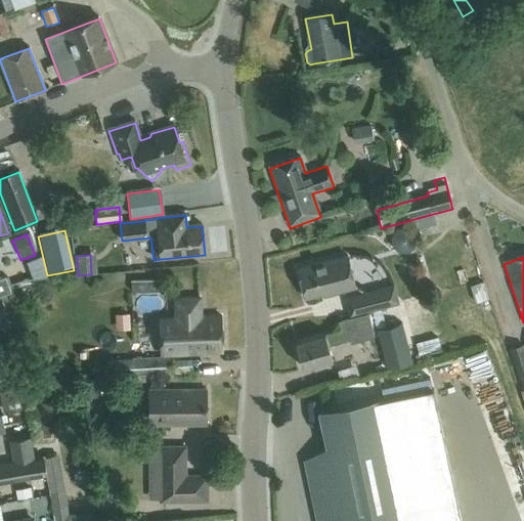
[(347,258),(297,271),(305,301),(333,294),(333,296),(355,290),(347,258)]
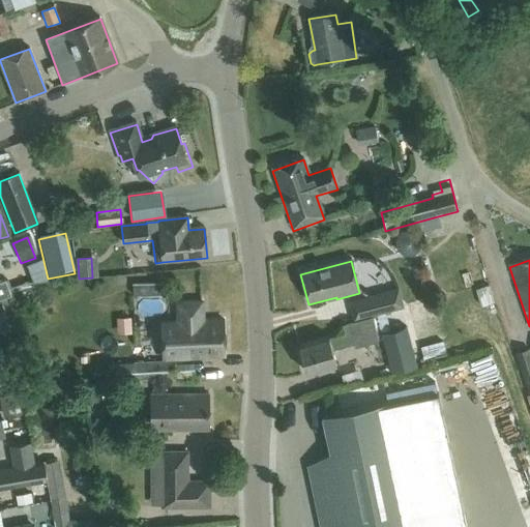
[(0,283),(0,300),(10,297),(5,282),(0,283)]
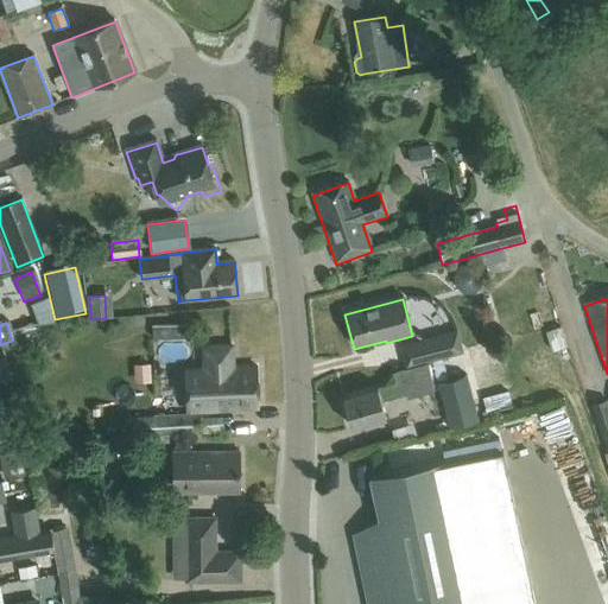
[(184,325),(151,326),(152,342),(184,341),(184,325)]
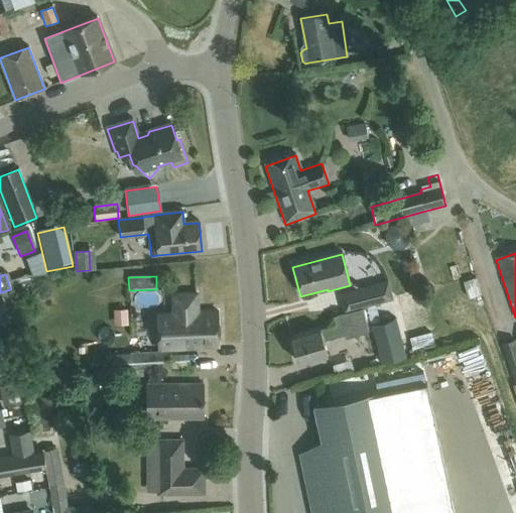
[(363,308),(365,307),(378,352),(381,365),(404,358),(394,319),(386,322),(381,303),(391,300),(386,283),(359,291),(363,308)]
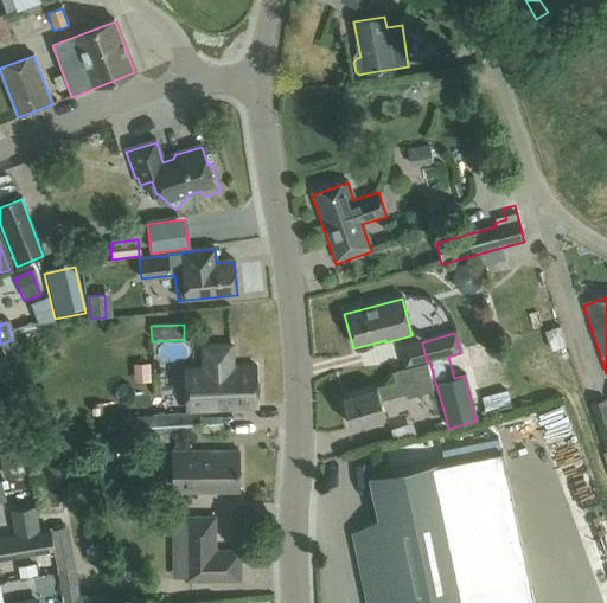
[(203,370),(184,371),(186,411),(257,409),(256,369),(231,369),(230,347),(202,348),(203,370)]
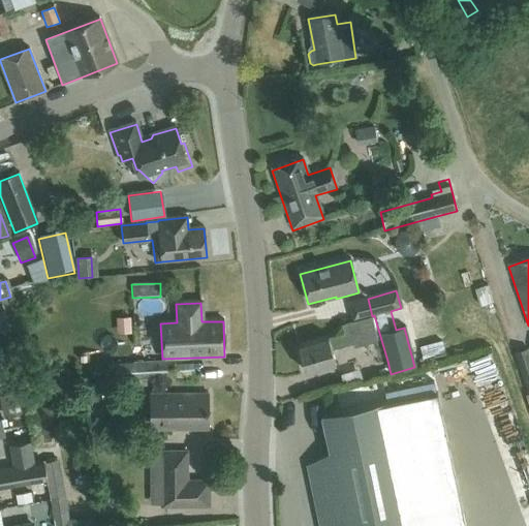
[(353,349),(361,346),(377,342),(371,317),(341,327),(343,335),(298,347),(305,374),(335,366),(331,351),(352,345),(353,349)]
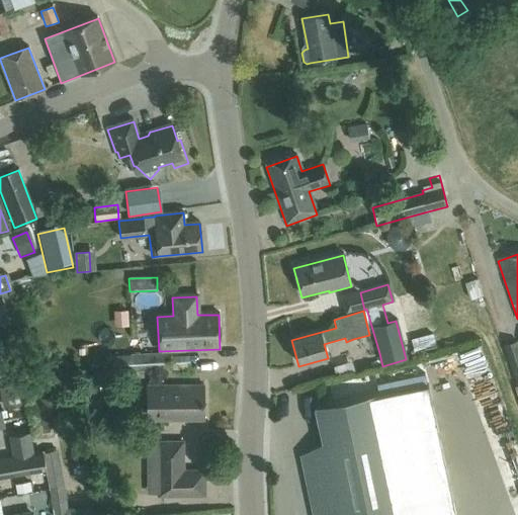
[(128,328),(127,312),(112,313),(113,328),(128,328)]
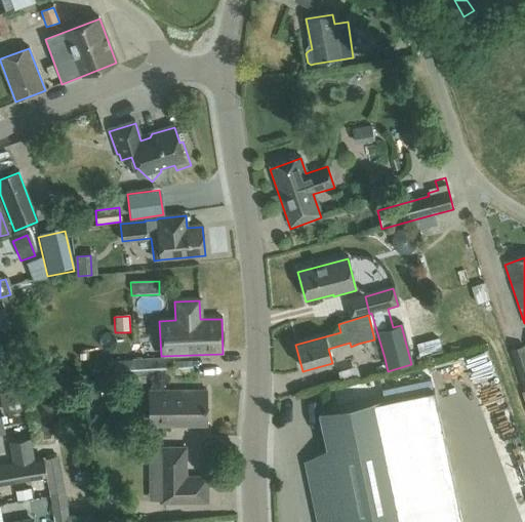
[(524,347),(511,353),(522,395),(524,404),(524,347)]
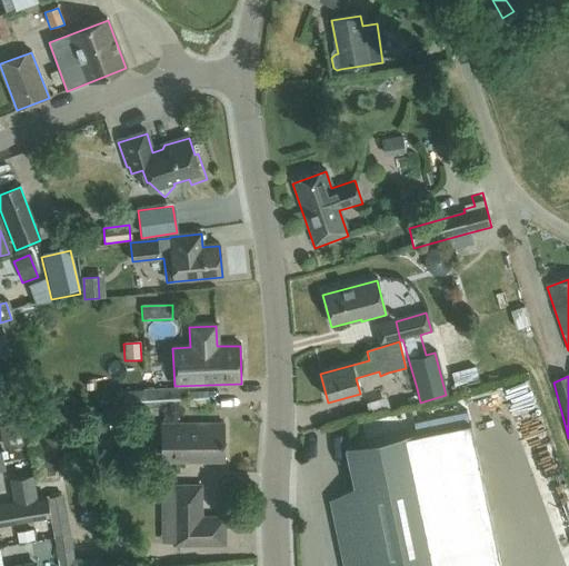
[(123,393),(125,410),(187,407),(186,389),(123,393)]
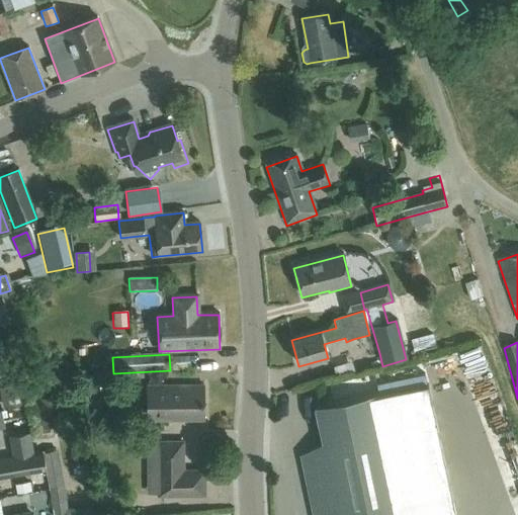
[(0,382),(0,395),(3,410),(24,406),(19,379),(0,382)]
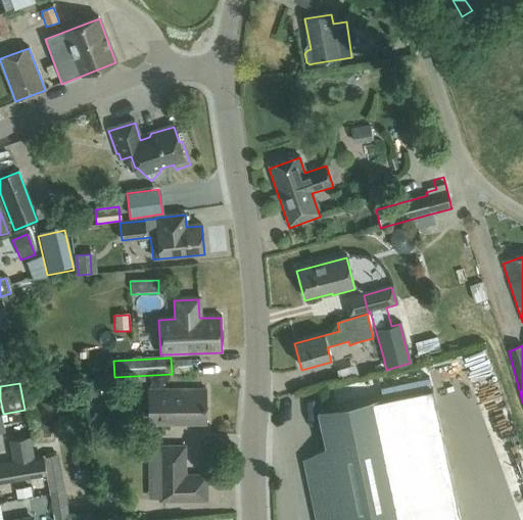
[(325,450),(303,463),(315,519),(459,519),(432,390),(399,396),(318,415),(322,433),(325,450)]
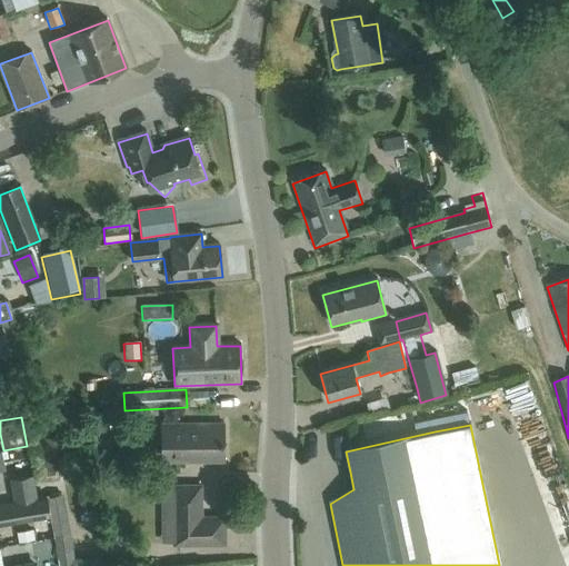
[(225,426),(162,427),(163,466),(226,464),(225,426)]
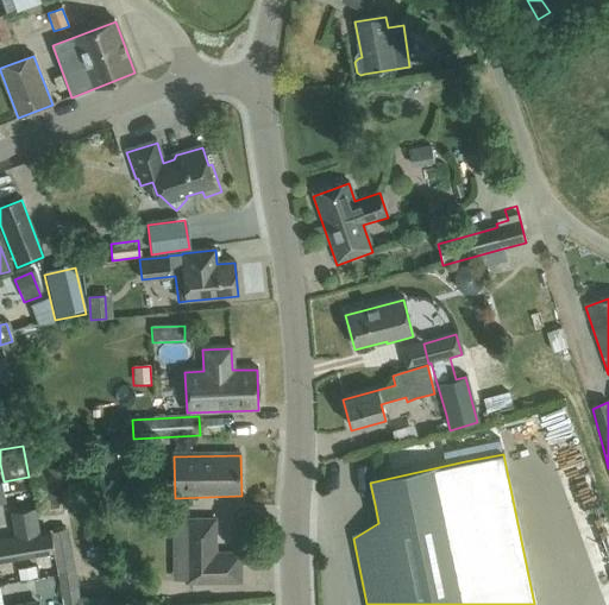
[(0,535),(0,540),(39,534),(35,509),(11,514),(14,533),(0,535)]
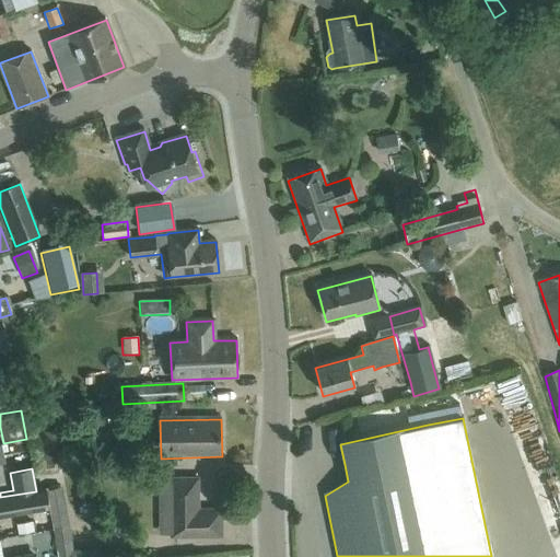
[(199,479),(172,480),(173,540),(200,538),(199,479)]
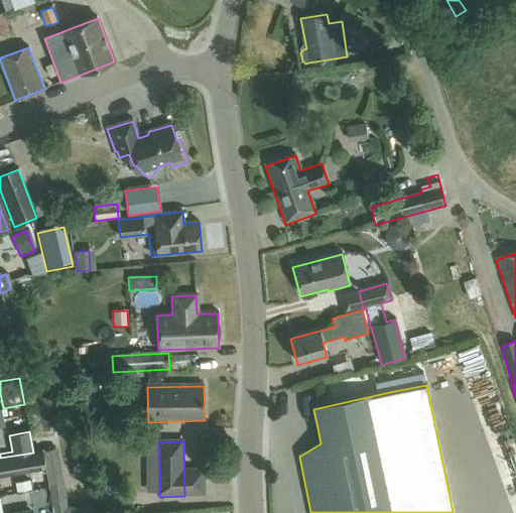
[(46,471),(49,489),(63,486),(56,451),(43,454),(46,471)]
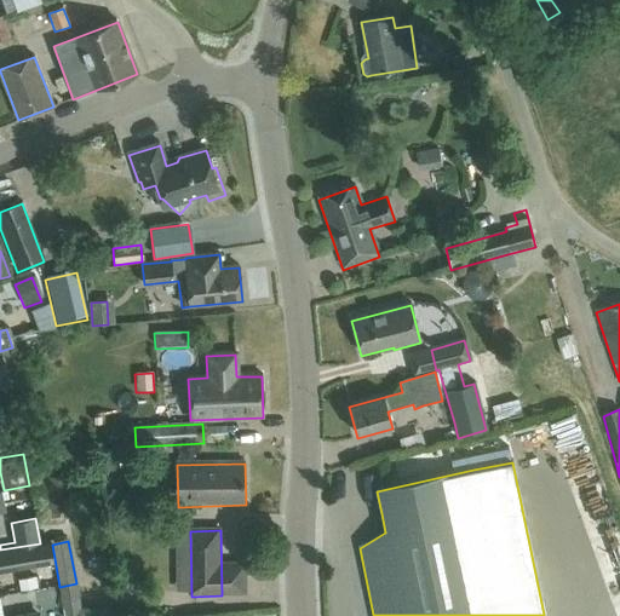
[(0,550),(0,574),(56,565),(52,545),(40,546),(40,543),(0,550)]
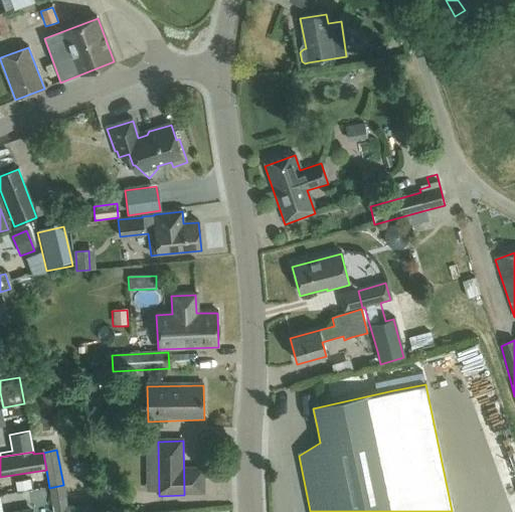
[(30,490),(28,480),(14,483),(15,493),(30,490)]
